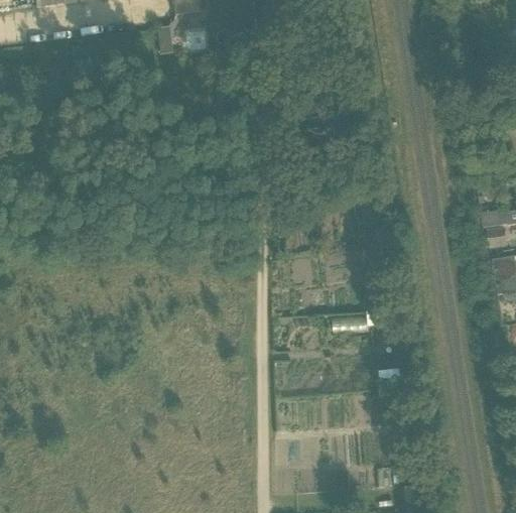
[(157,40),(171,39),(169,26),(156,27),(157,40)]
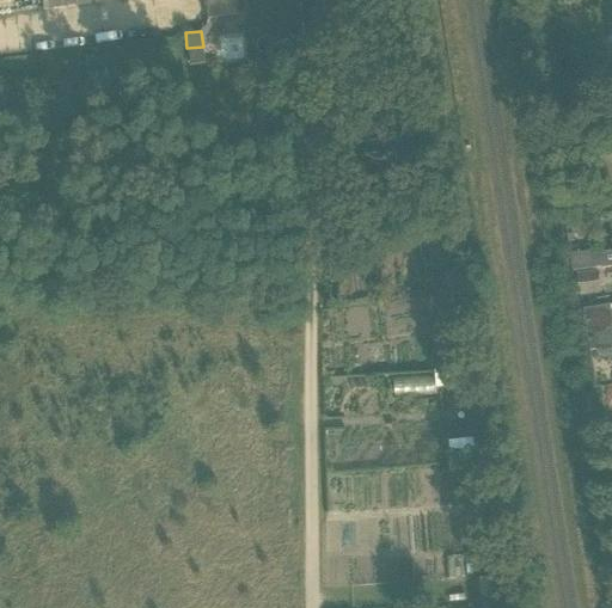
[(573,269),(574,268),(603,264),(600,250),(601,250),(601,246),(571,251),(570,251),(573,269)]
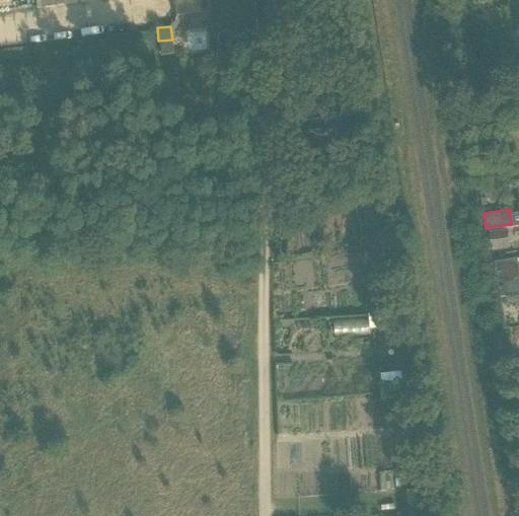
[(507,227),(489,230),(492,249),(510,246),(507,227)]
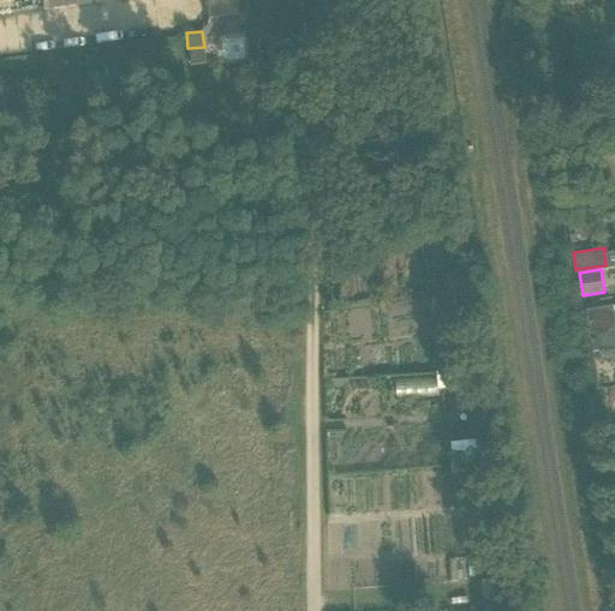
[(614,346),(614,331),(591,335),(593,349),(614,346)]
